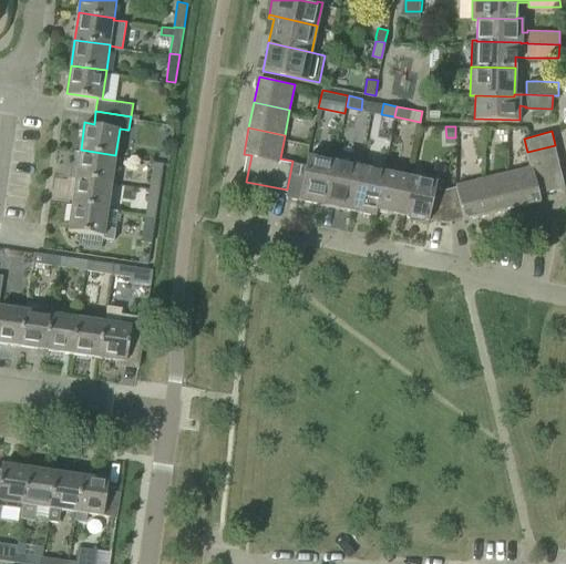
[(531,166),(507,172),(515,206),(541,201),(539,193),(565,186),(555,145),(527,152),(531,166)]
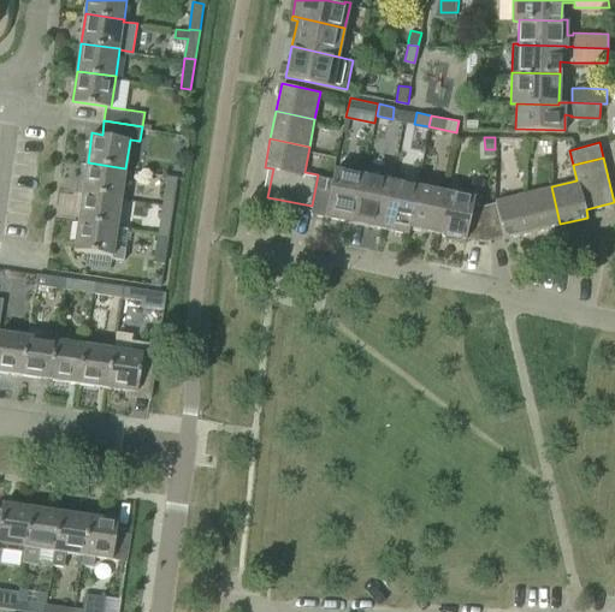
[(125,168),(88,162),(83,190),(122,196),(125,168)]
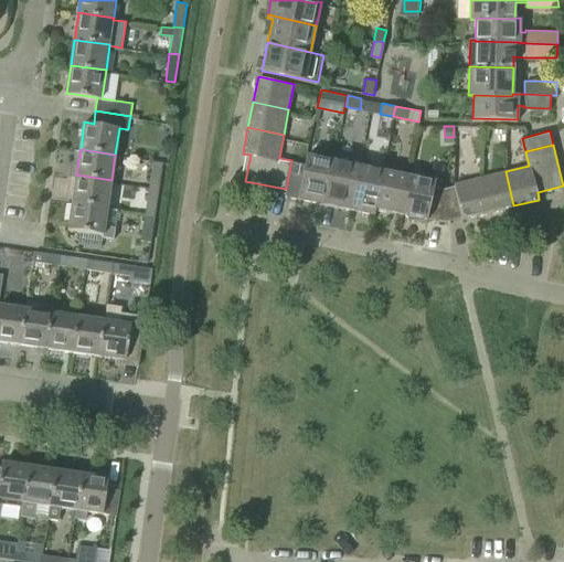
[(333,160),(325,203),(351,209),(362,159),(362,158),(336,152),(334,160),(333,160)]
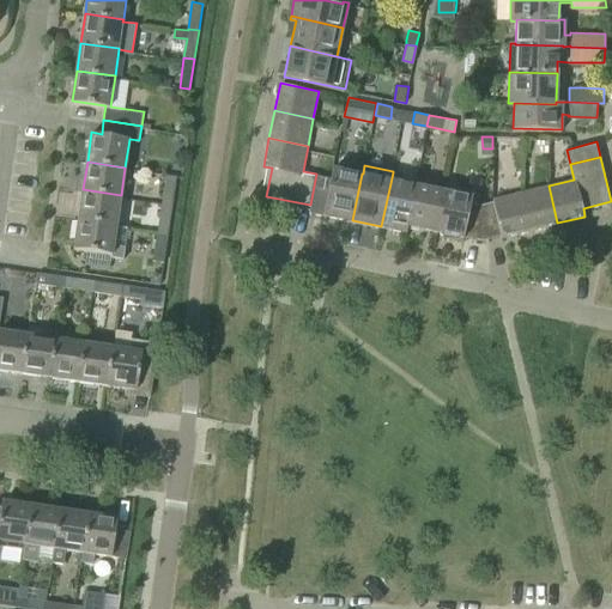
[(310,211),(352,220),(362,174),(333,168),(331,177),(316,174),(310,205),(311,205),(310,211)]
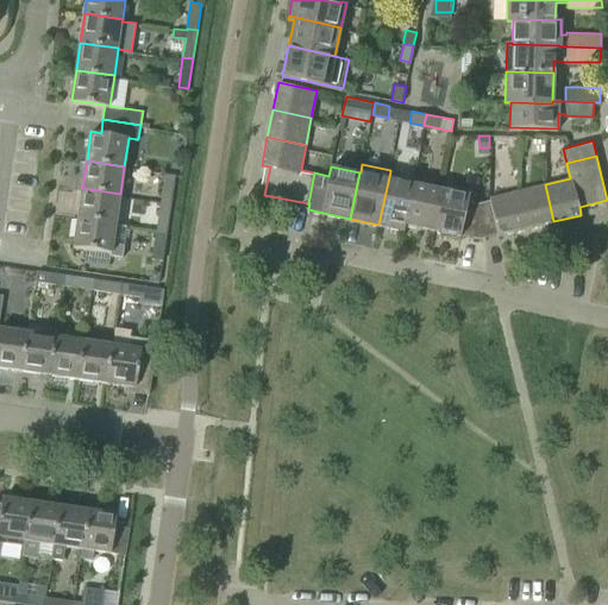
[(402,171),(390,170),(390,171),(378,225),(402,229),(412,183),(400,181),(402,171)]
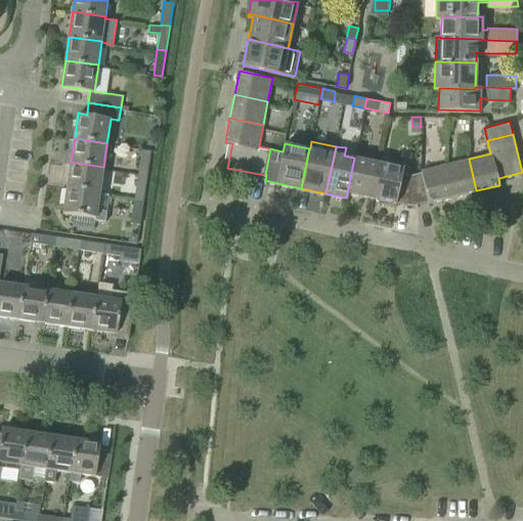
[(138,173),(147,174),(151,149),(142,148),(138,173)]
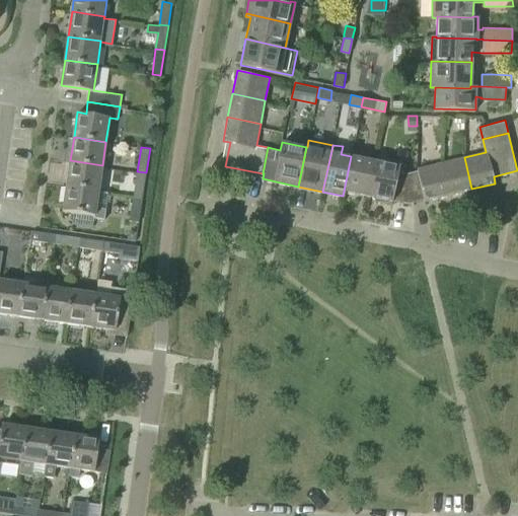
[(374,160),(351,156),(343,196),(345,196),(346,191),(367,196),(374,160)]
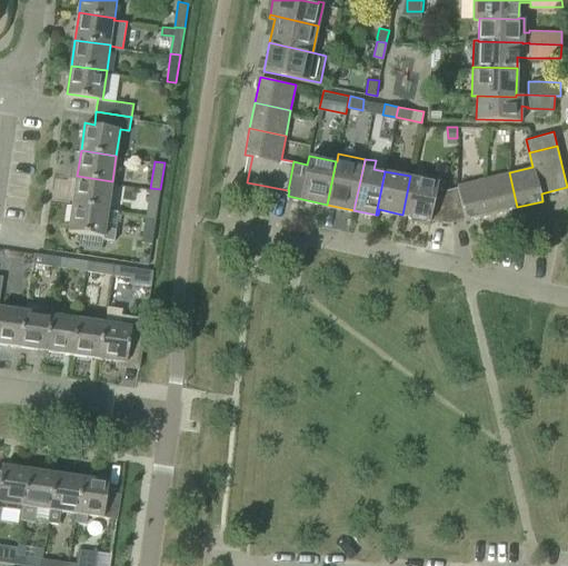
[(517,207),(509,172),(484,178),(492,214),(517,207)]
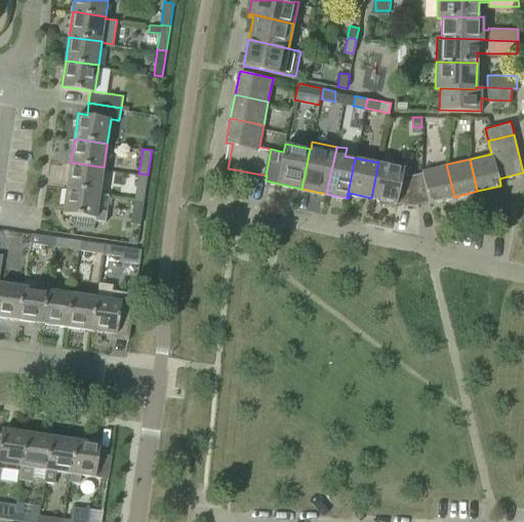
[(71,162),(68,187),(99,191),(104,167),(71,162)]
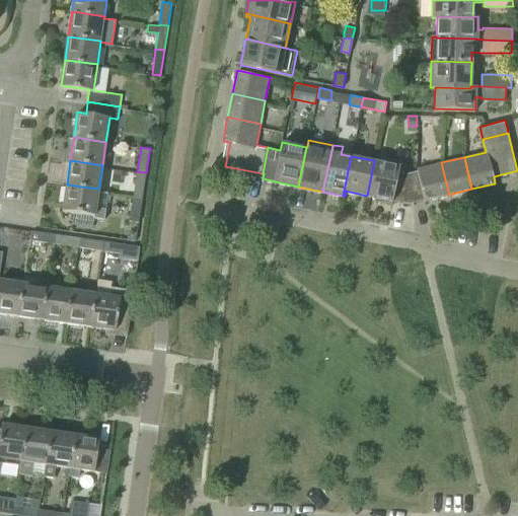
[(400,166),(374,160),(367,196),(393,201),(393,199),(410,203),(409,172),(399,170),(400,166)]
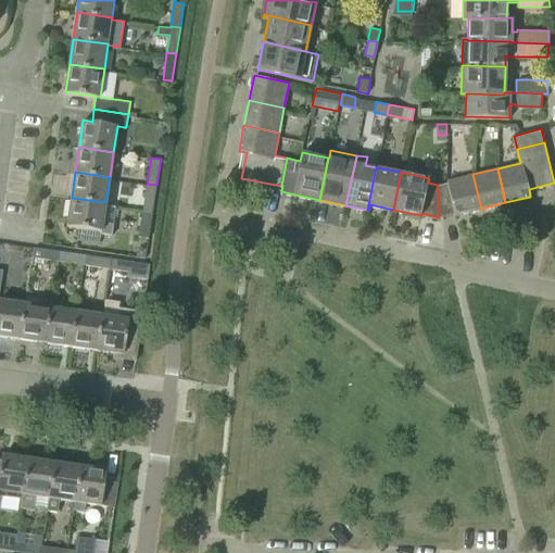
[(481,209),(472,174),(448,180),(448,181),(438,185),(439,217),(455,213),(456,215),(481,209)]
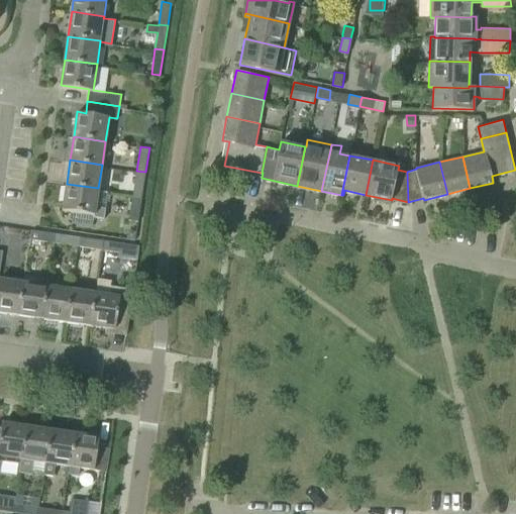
[(136,171),(133,193),(142,195),(145,172),(136,171)]
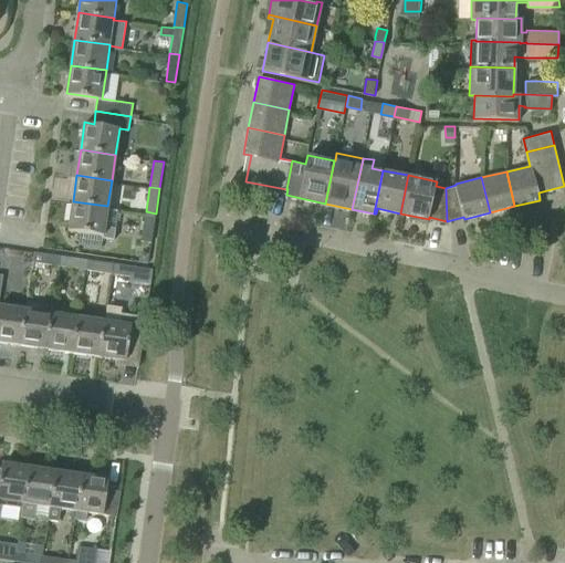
[(107,206),(73,201),(69,229),(81,230),(80,242),(102,246),(103,236),(115,238),(116,227),(105,225),(107,206)]
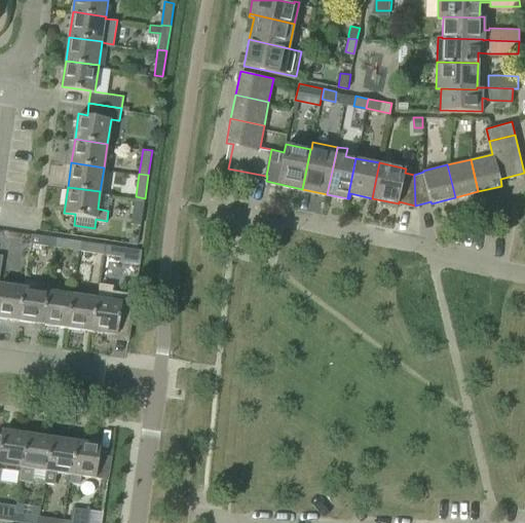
[(145,198),(136,196),(132,222),(141,224),(145,198)]
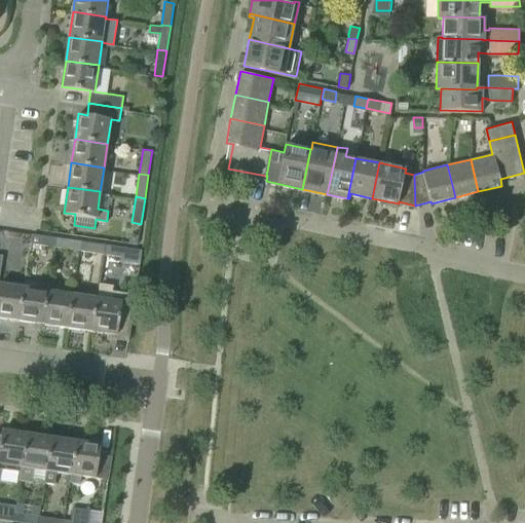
[(55,245),(58,236),(33,232),(31,241),(55,245)]
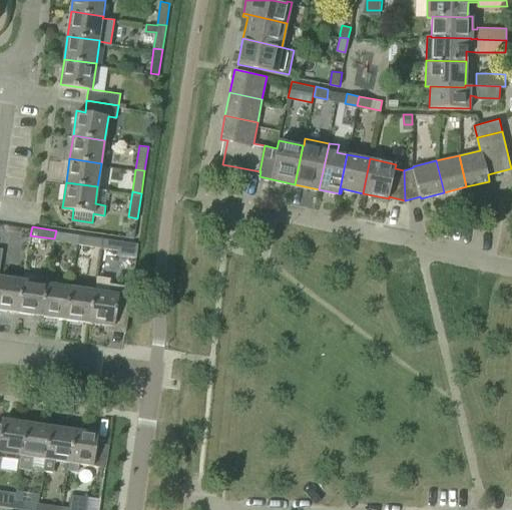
[(79,233),(56,230),(54,238),(78,242),(79,233)]
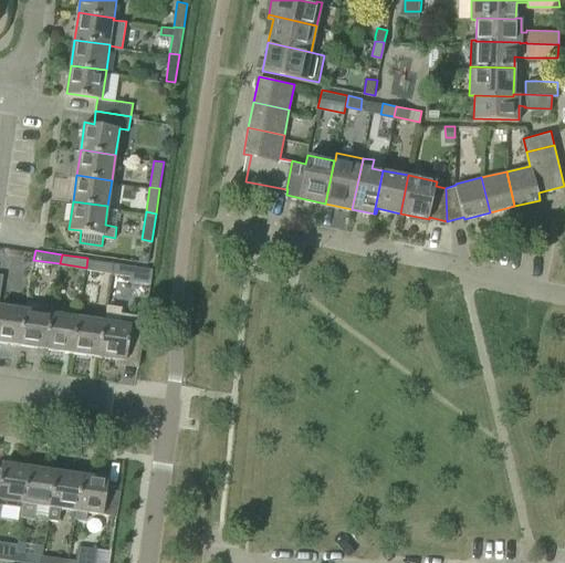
[(114,262),(87,258),(86,268),(113,272),(114,262)]
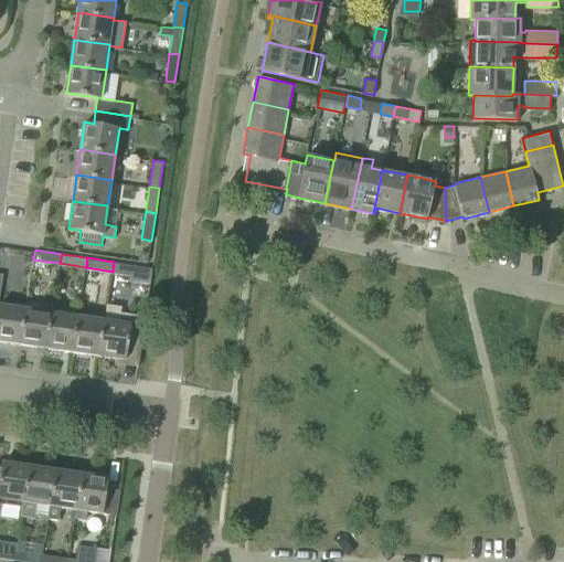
[(153,267),(114,262),(113,272),(152,277),(153,267)]
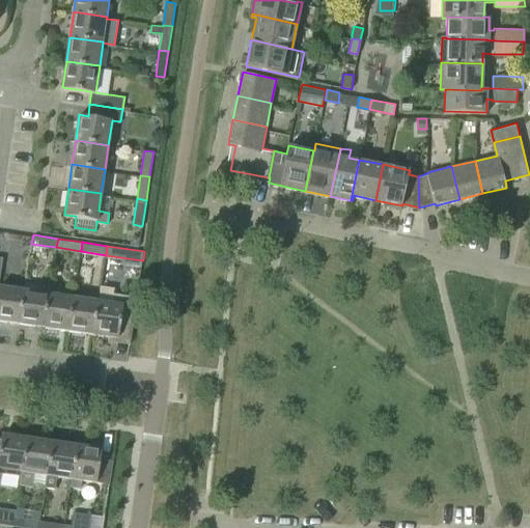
[(0,281),(4,256),(0,255),(0,318),(20,322),(24,288),(0,284),(0,281)]
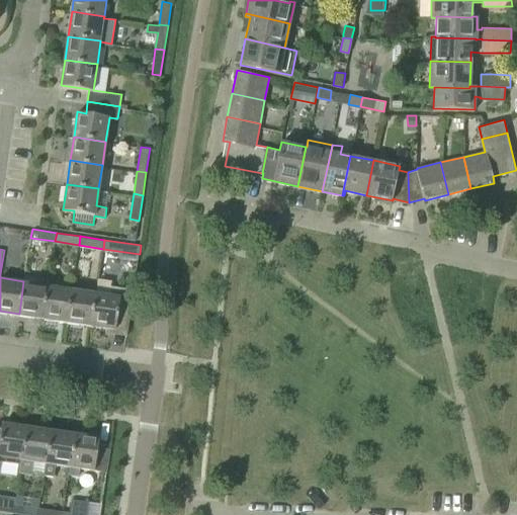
[(23,281),(19,314),(42,318),(50,278),(39,276),(38,283),(23,281)]
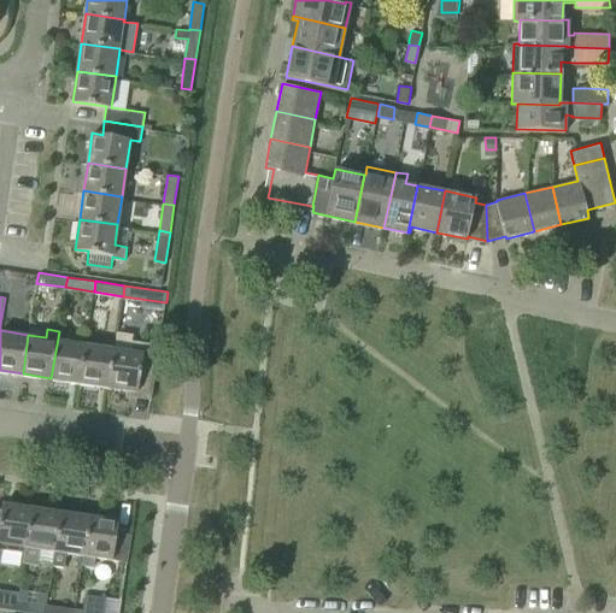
[(65,330),(59,329),(59,331),(51,378),(80,382),(86,343),(64,341),(65,330)]
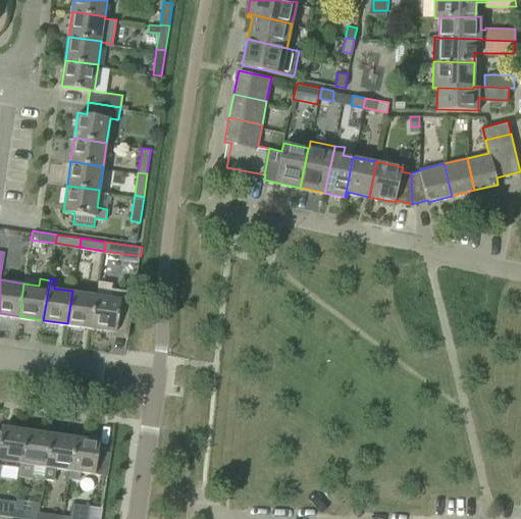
[(97,295),(93,327),(117,331),(119,314),(132,315),(136,291),(113,288),(111,297),(97,295)]
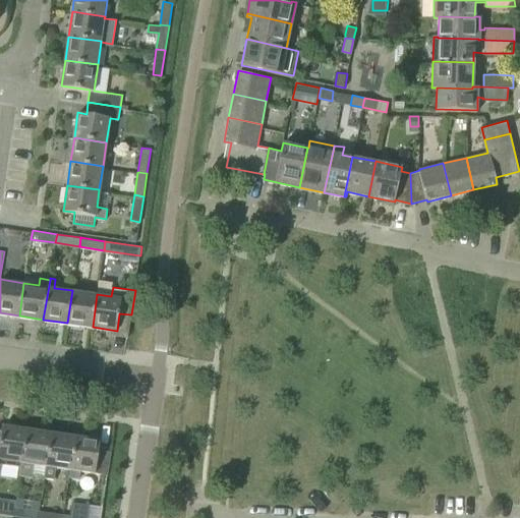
[(97,294),(72,290),(67,323),(93,327),(97,294)]
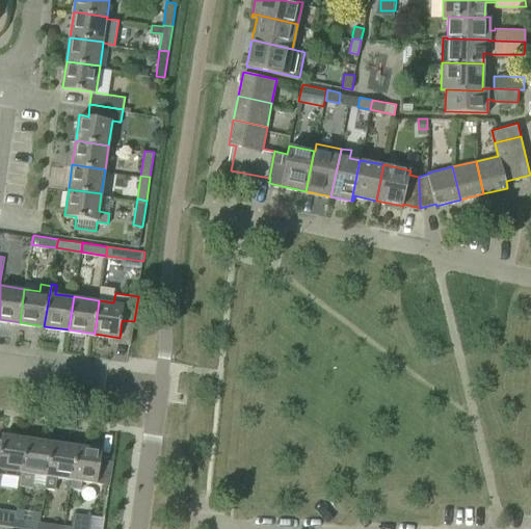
[(0,467),(22,471),(27,438),(2,433),(1,439),(0,438),(0,467)]
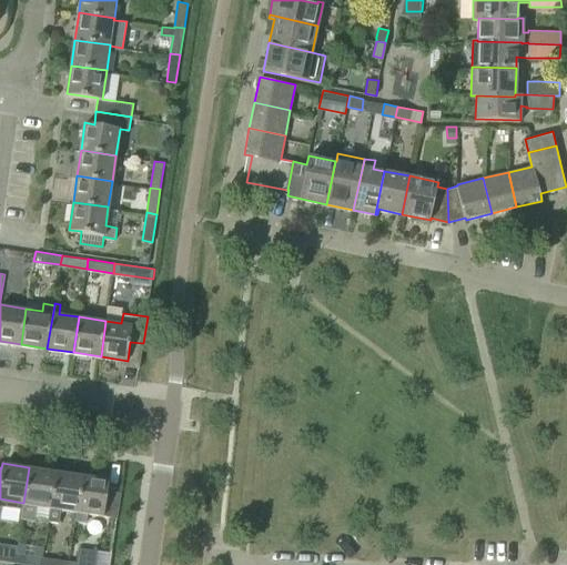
[(29,467),(23,503),(21,518),(37,521),(39,505),(49,506),(53,471),(29,467)]
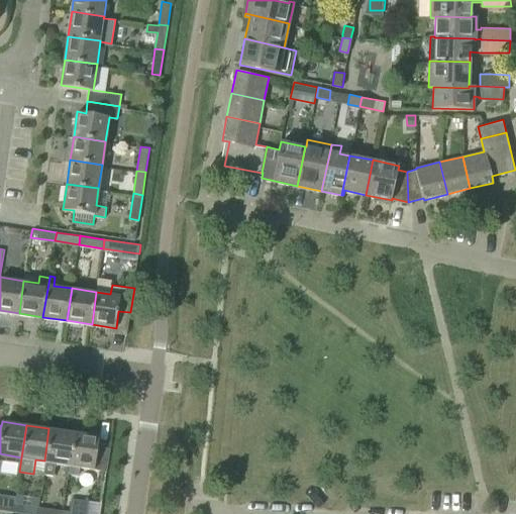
[(48,428),(44,460),(42,474),(55,476),(57,463),(70,465),(74,432),(48,428)]
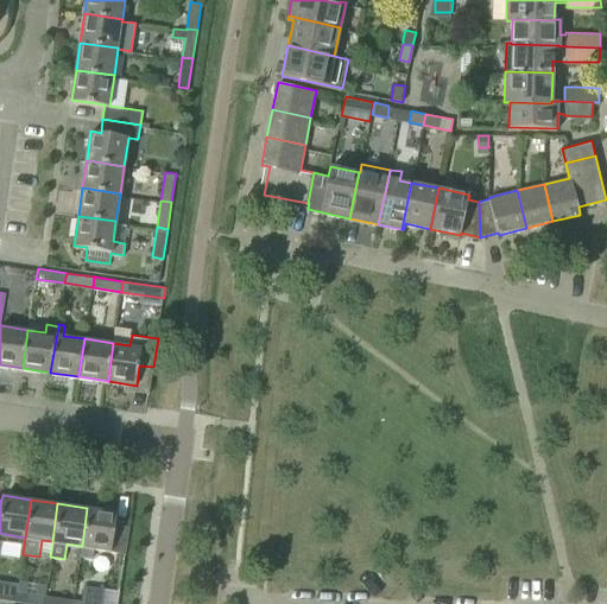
[(82,546),(81,555),(94,558),(95,547),(126,552),(130,526),(114,523),(117,512),(87,508),(82,546)]
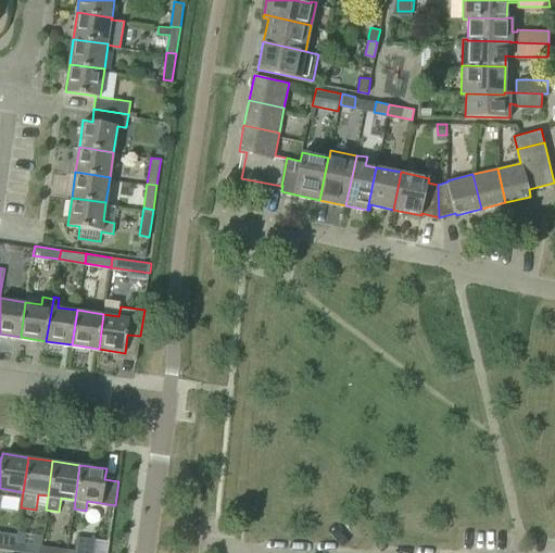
[(0,529),(0,547),(15,549),(17,531),(0,529)]
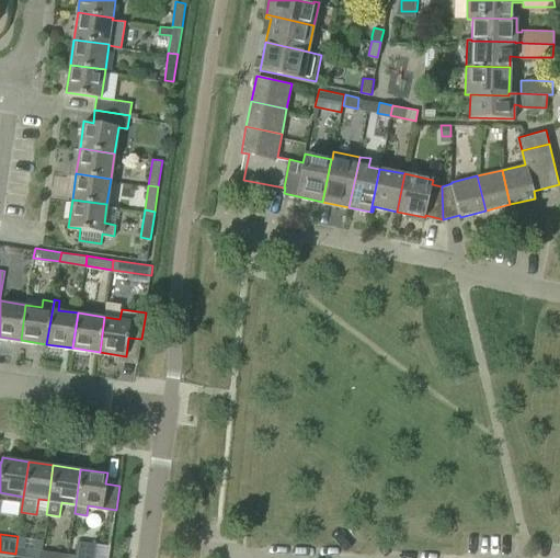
[(78,539),(75,557),(92,557),(95,543),(78,539)]
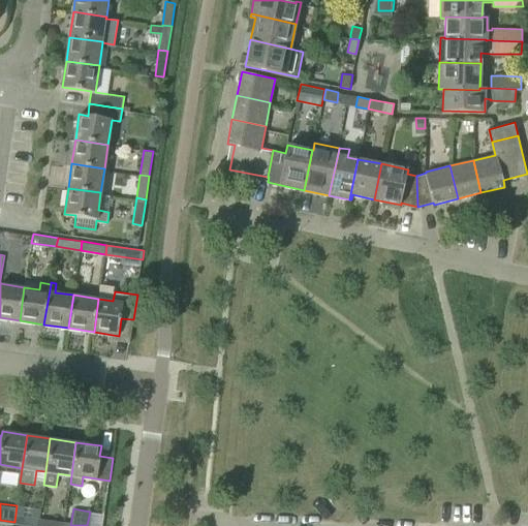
[(38,517),(24,515),(23,524),(37,525),(38,517)]
